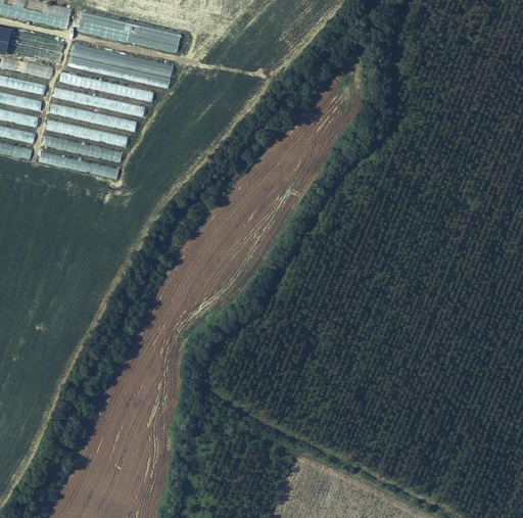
[(0,0),(0,17),(65,33),(69,12),(17,0),(0,0)]
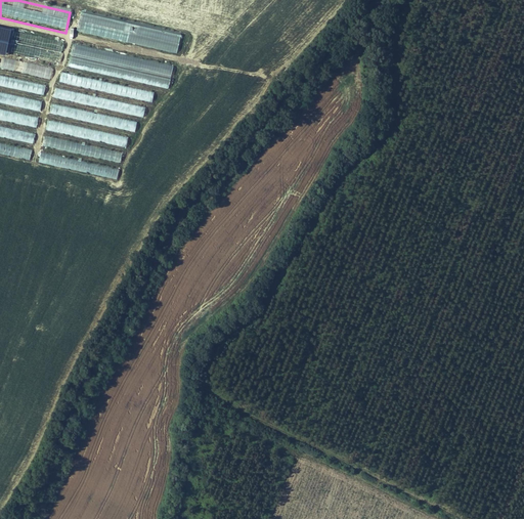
[(80,14),(75,35),(175,57),(180,37),(80,14)]
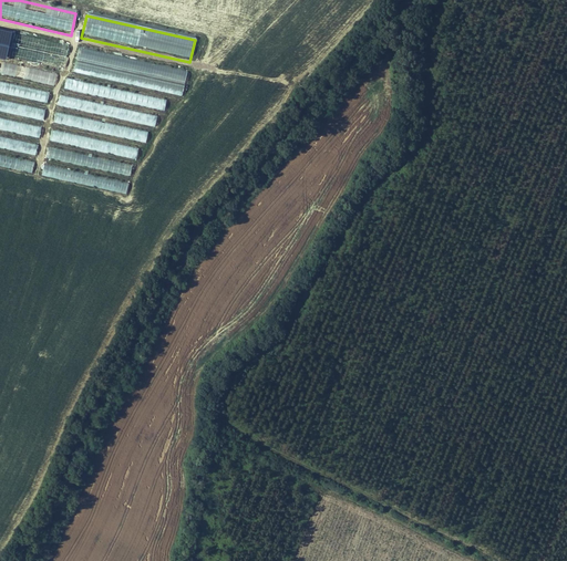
[(13,37),(9,58),(63,70),(68,48),(13,37)]
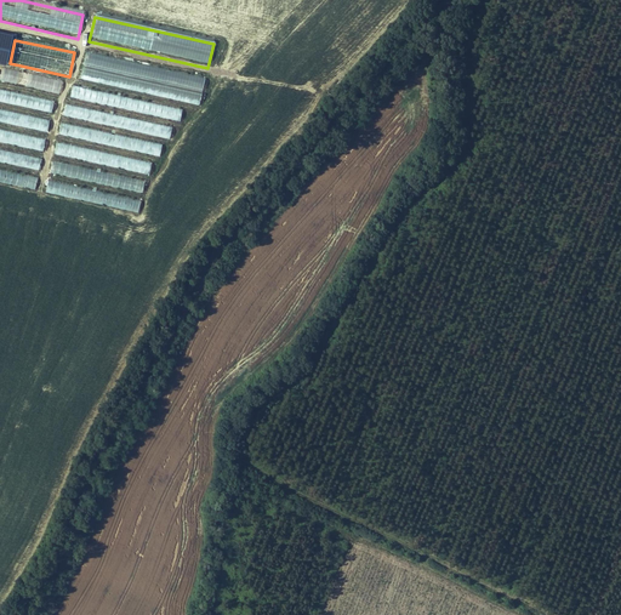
[(204,81),(86,56),(80,79),(199,106),(204,81)]
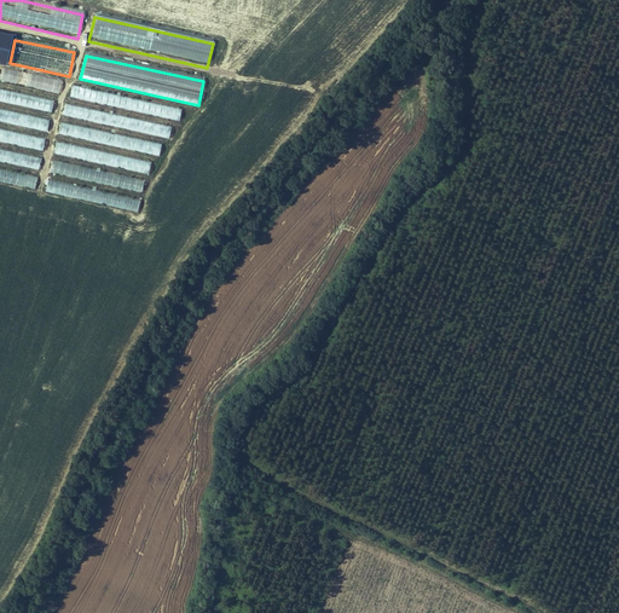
[(62,81),(4,69),(0,82),(59,96),(62,81)]
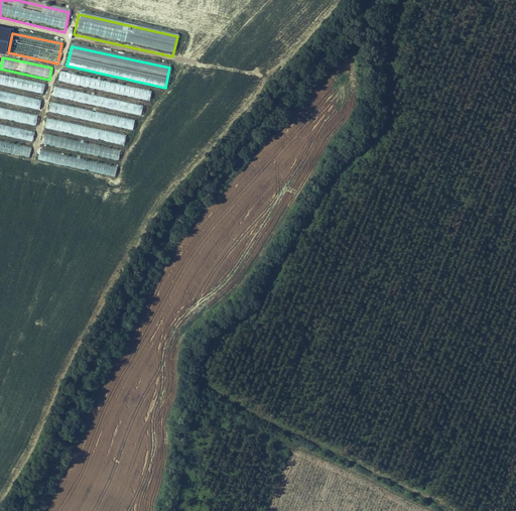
[(151,92),(60,72),(58,82),(149,102),(151,92)]
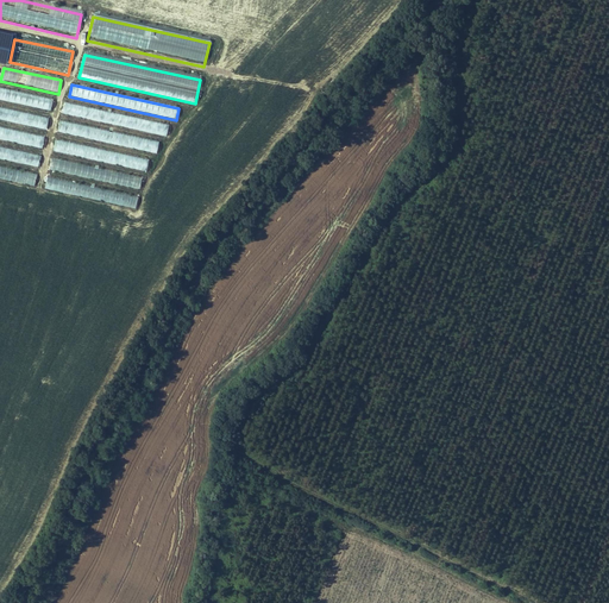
[(52,100),(0,87),(0,100),(50,111),(52,100)]
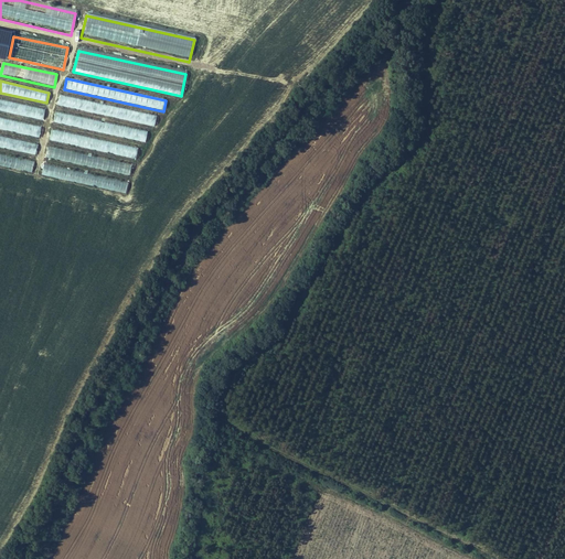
[(156,116),(59,95),(56,105),(153,127),(156,116)]
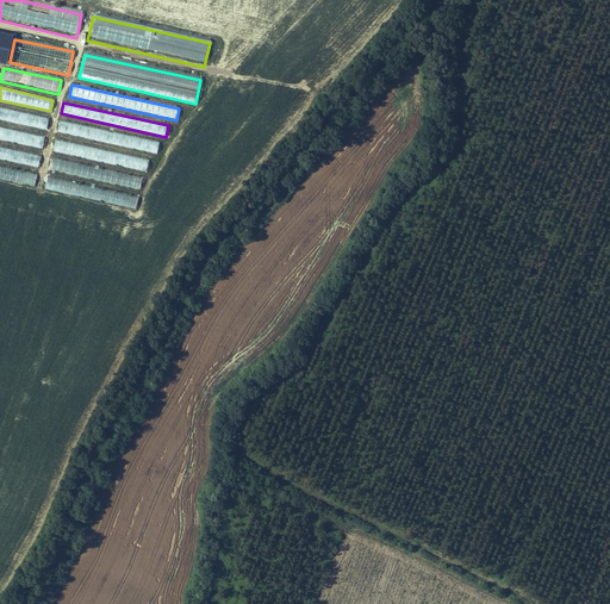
[(0,119),(45,130),(48,118),(0,106),(0,119)]
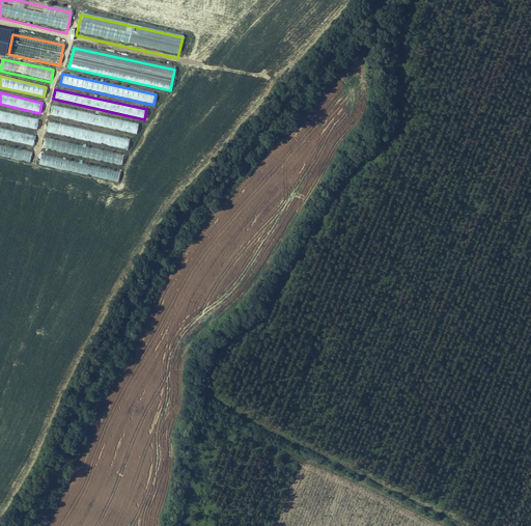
[(138,123),(52,105),(50,115),(136,134),(138,123)]
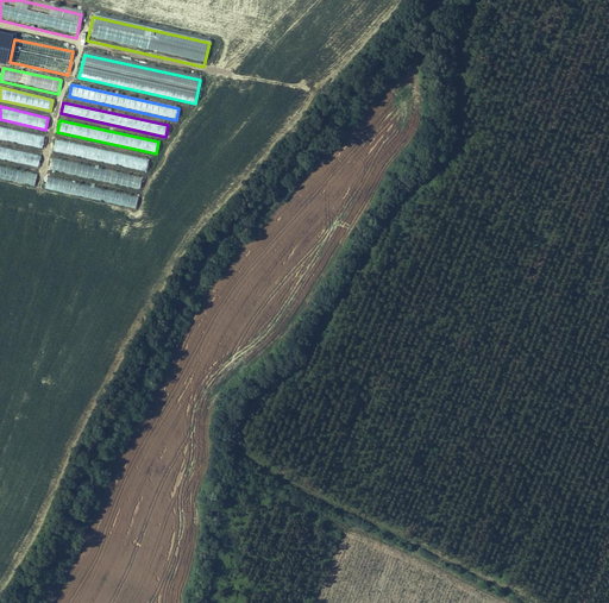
[(44,136),(0,125),(0,138),(42,148),(44,136)]
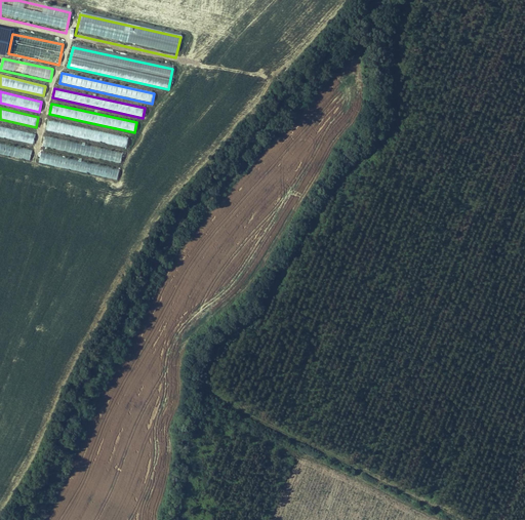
[(126,136),(48,119),(46,129),(123,147),(126,136)]
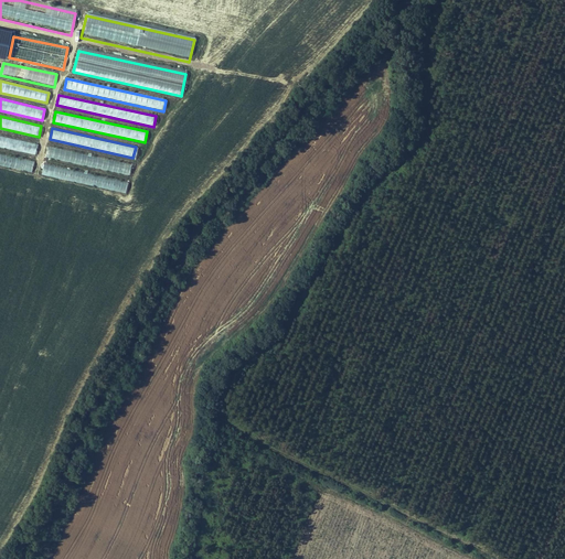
[(38,142),(0,133),(0,146),(35,153),(38,142)]
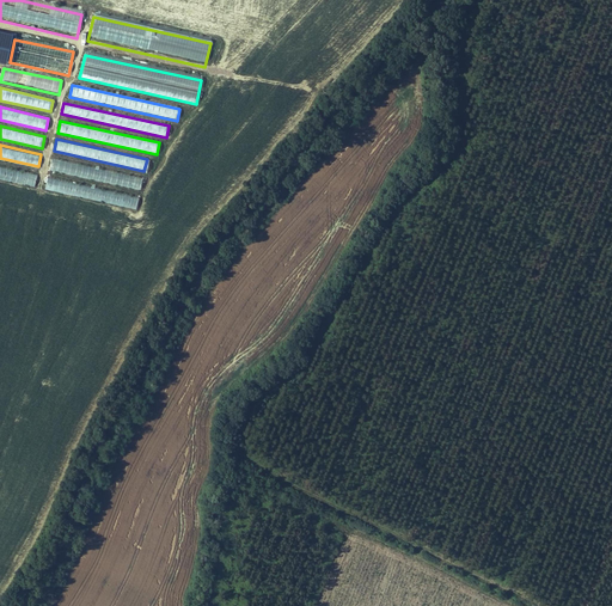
[(142,177),(51,158),(49,169),(140,189),(142,177)]
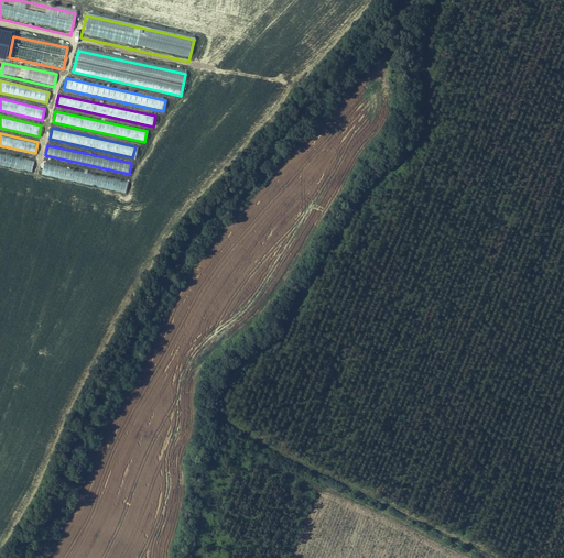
[(33,160),(0,151),(0,163),(31,170),(33,160)]
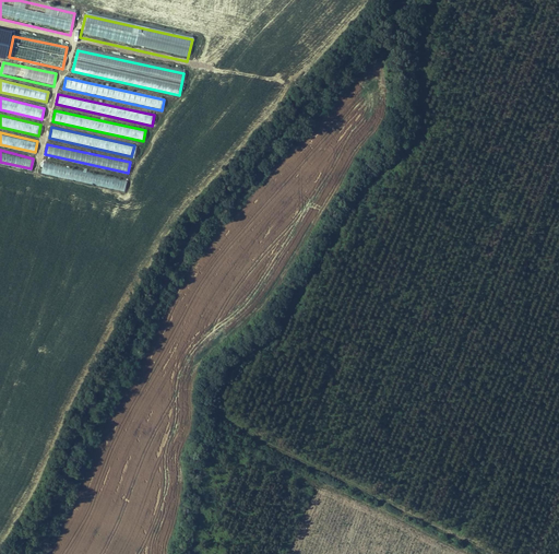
[(127,179),(44,161),(42,171),(125,189),(127,179)]
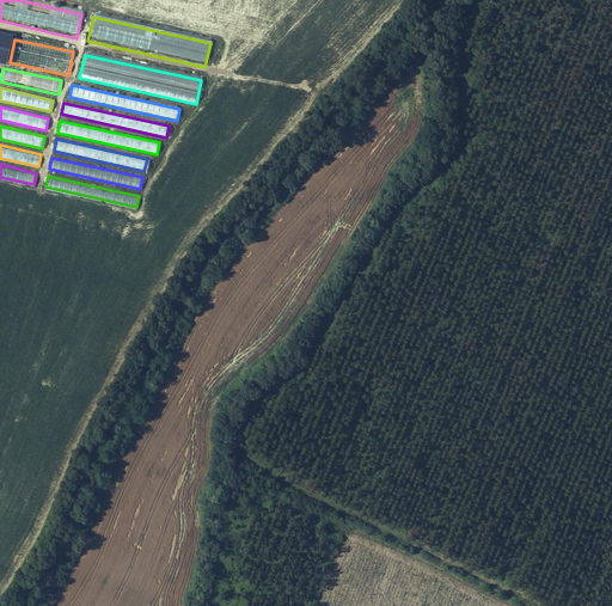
All buildings are outlined.
